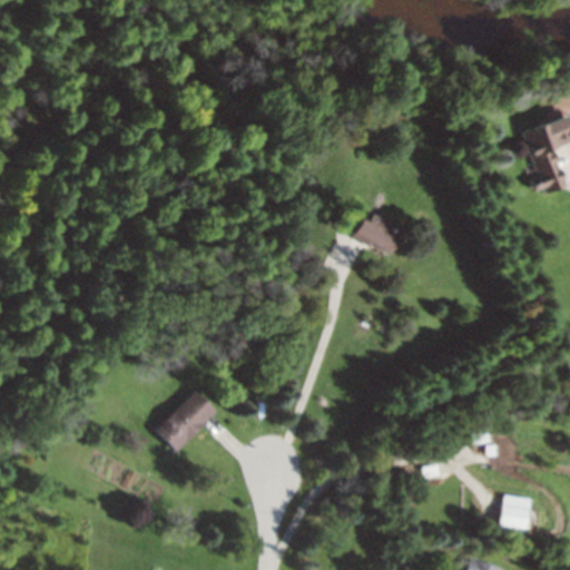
[(518,133),(542,193),(567,183),(552,147),(569,140),(569,114),(569,112),(518,133)]
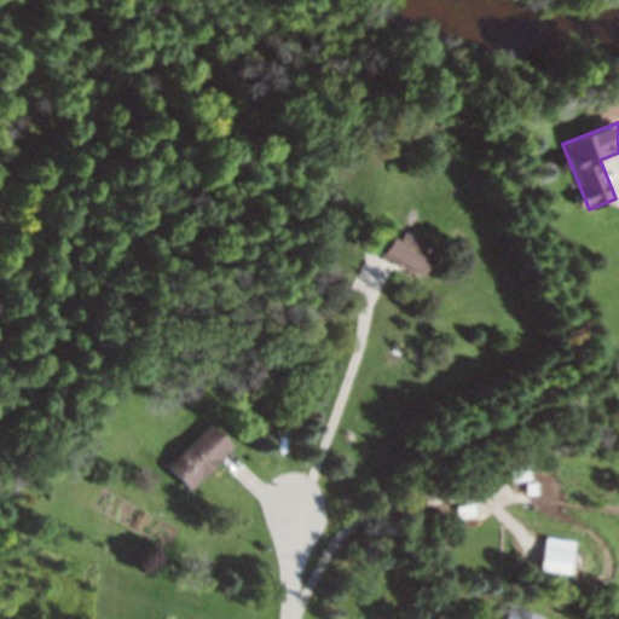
[(412,279),(434,259),(403,225),(381,244),(412,279)]
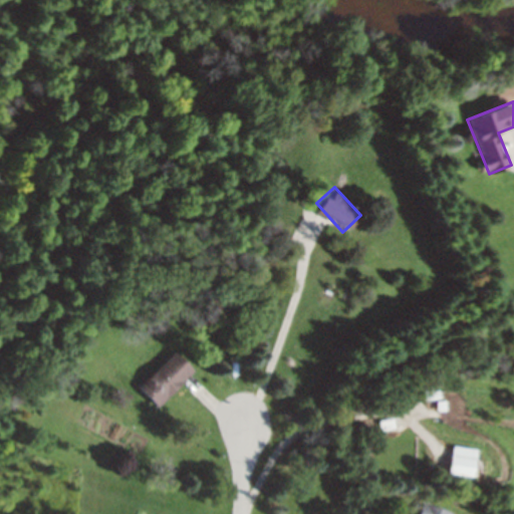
[(137,388),(156,407),(193,369),(174,350),(137,388)]
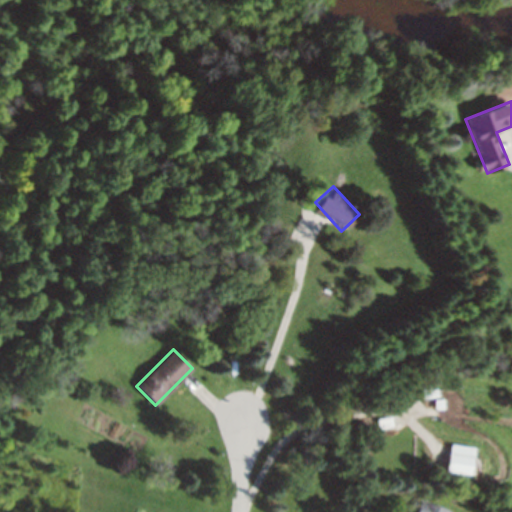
[(475,475),(477,447),(452,445),(449,473),(475,475)]
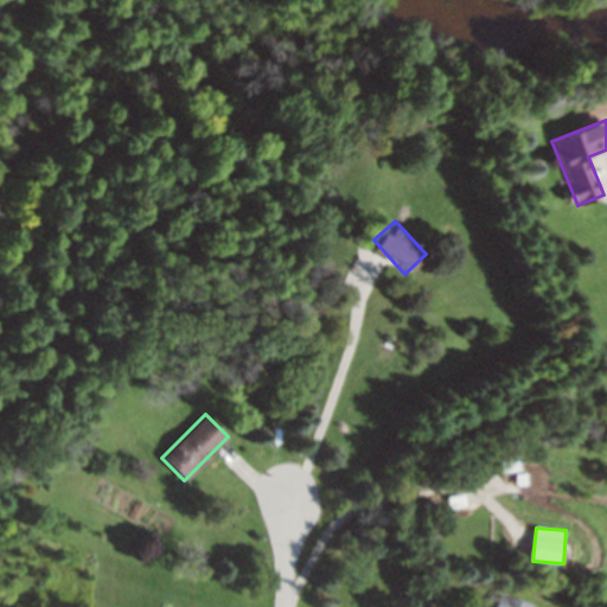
[(532,606),(534,605),(503,593),(497,606),(532,606)]
